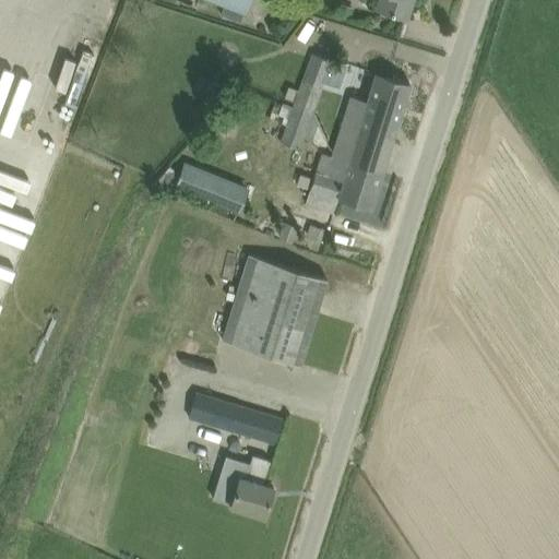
[(216,0),(227,4),(244,10),(246,11),(249,0),(216,0)]
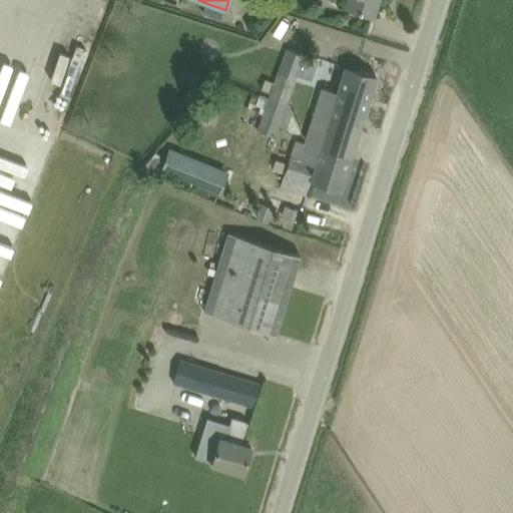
[(374,16),(379,0),(347,0),(346,7),(374,16)]
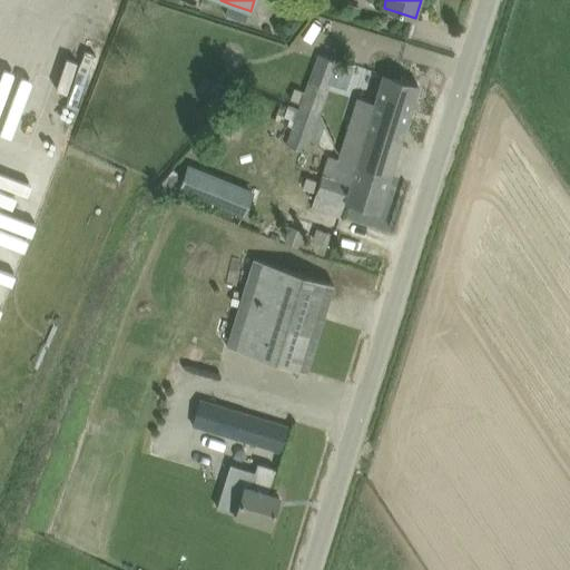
[(345,17),(356,20),(361,8),(349,3),(345,17)]
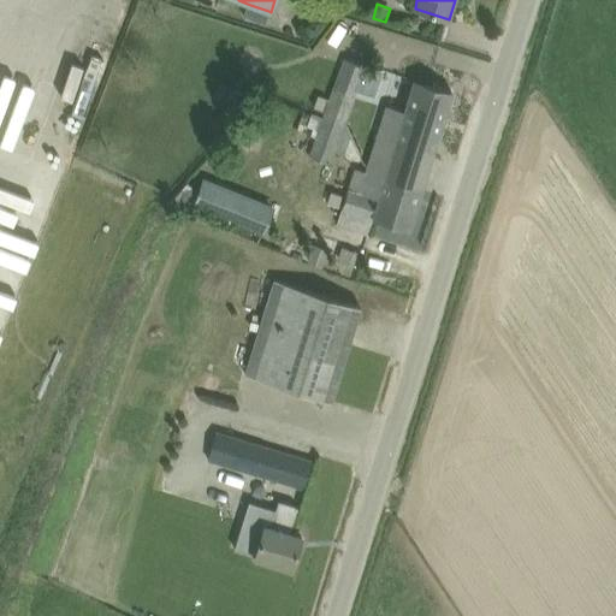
[(268,11),(250,5),(247,15),(265,22),(268,11)]
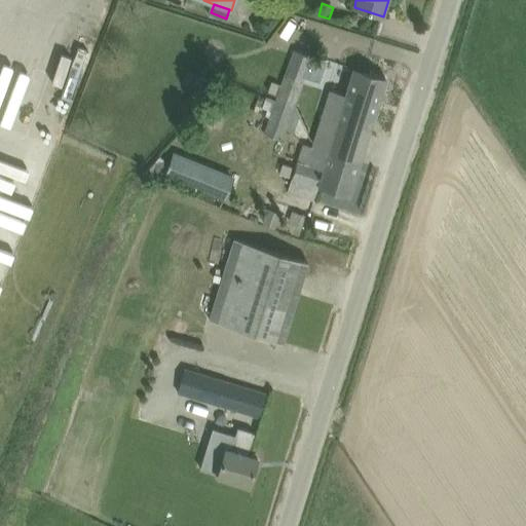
[(277,99),(294,106),(312,55),(296,49),(277,99)]
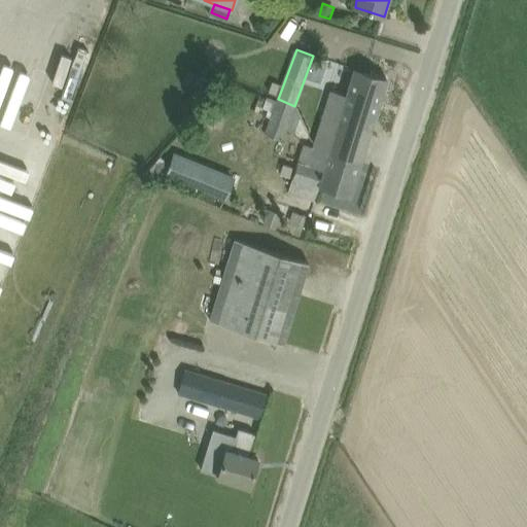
[(387,78),(354,68),(347,95),(331,90),(328,98),(314,146),(361,162),(387,78)]
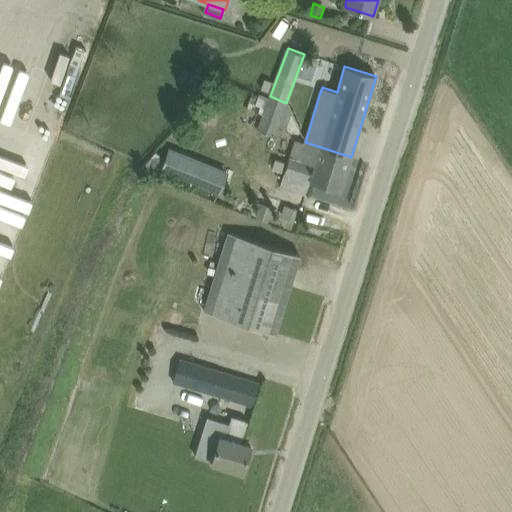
[(264,79),(261,89),(268,92),(272,82),(264,79)]
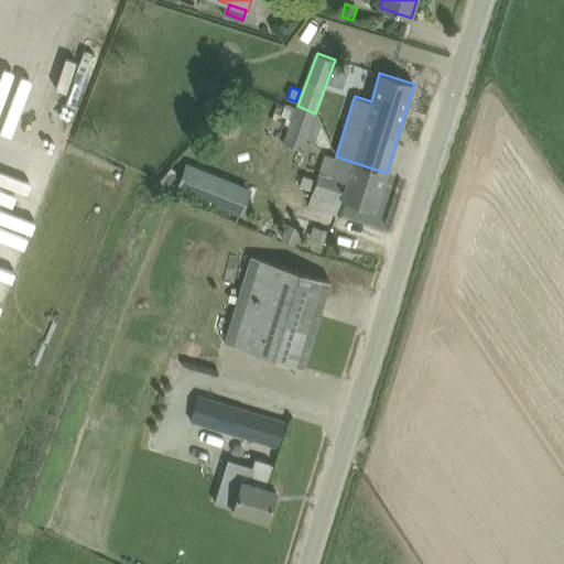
[(283,143),(302,150),(315,114),(297,106),(283,143)]
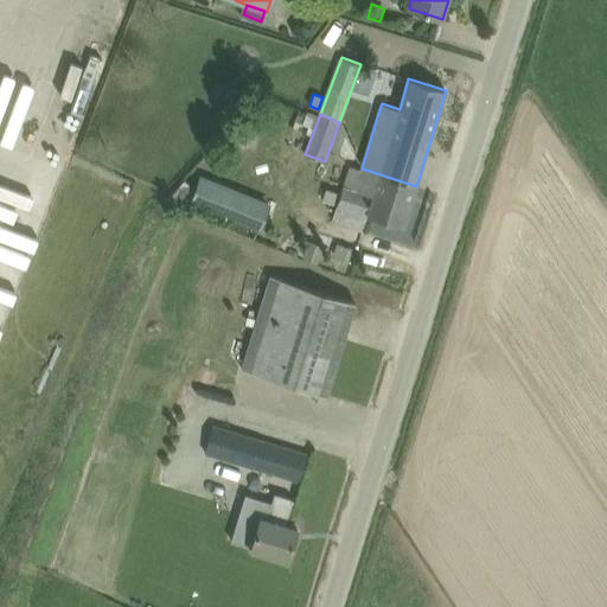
[(403,225),(416,186),(362,168),(350,165),(338,204),(368,213),(368,215),(403,225)]
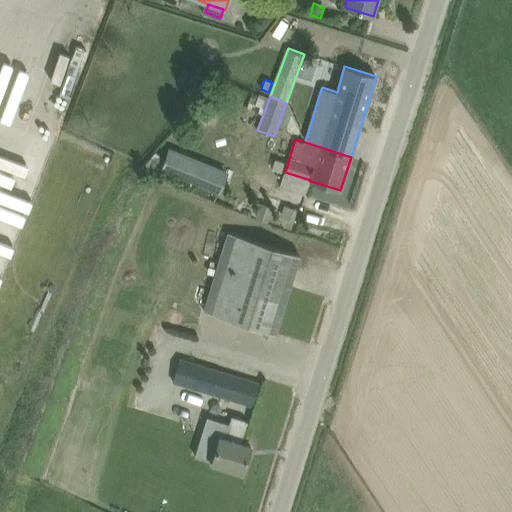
[(169,148),(168,151),(161,170),(216,192),(225,170),(169,148)]
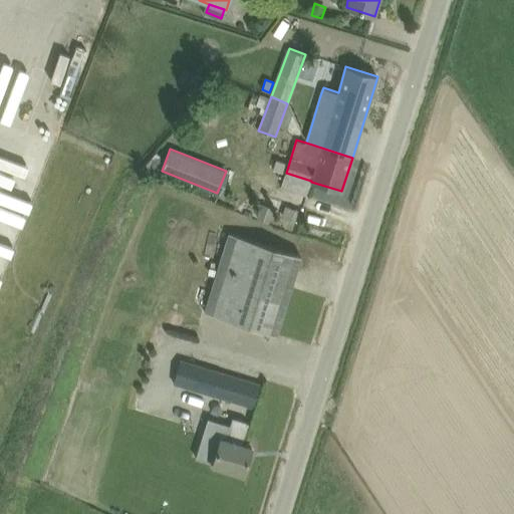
[(285,174),(287,164),(278,161),(275,171),(285,174)]
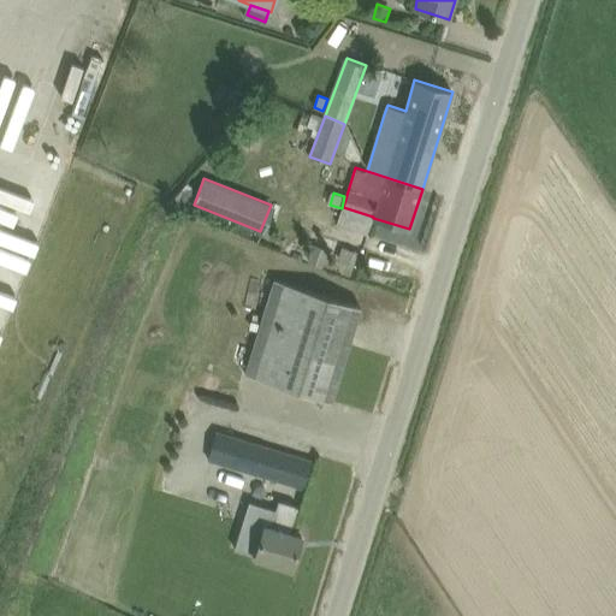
[(314,244),(308,261),(324,267),(330,249),(314,244)]
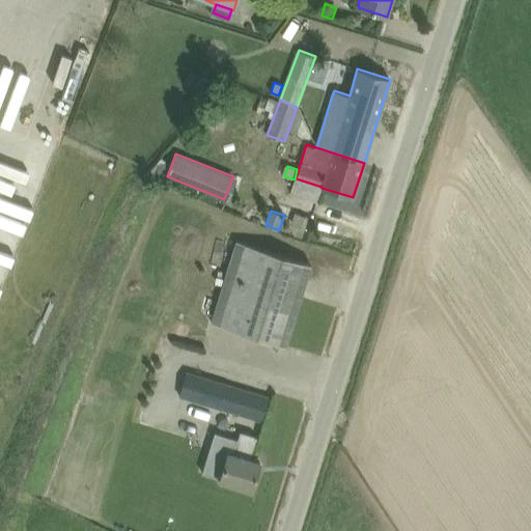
[(310,221),(300,217),(297,226),(308,229),(310,221)]
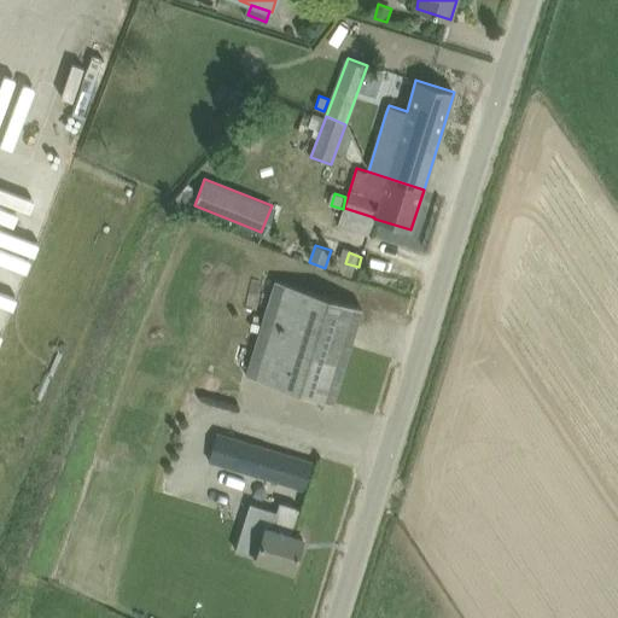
[(362,307),(338,299),(275,280),(246,375),(332,402),(362,307)]
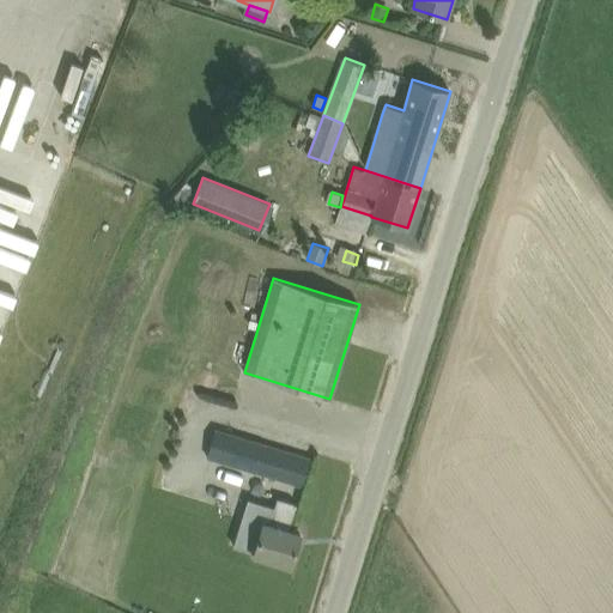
[(311,457),(218,428),(207,456),(301,487),(311,457)]
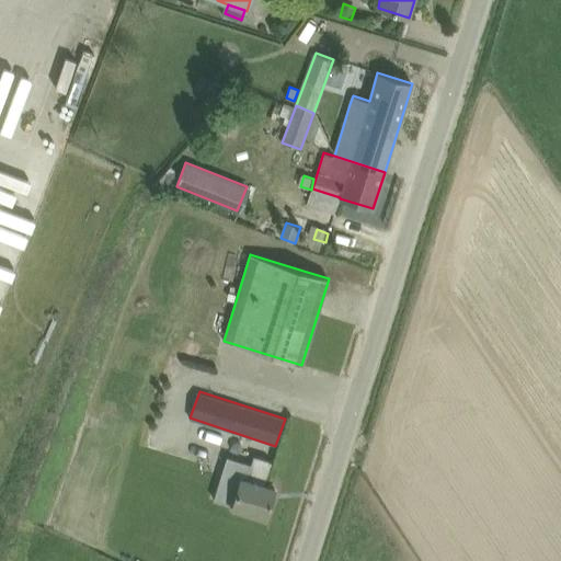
[(272,461),(253,458),(252,464),(227,456),(213,500),(230,504),(230,505),(266,517),(275,488),(264,484),(265,480),(268,462),(271,464),(272,461)]
